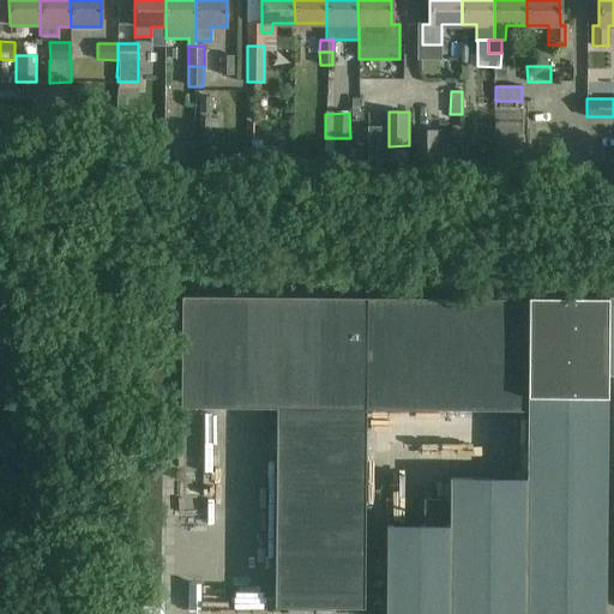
[(435,160),(435,142),(435,131),(411,131),(411,160),(435,160)]
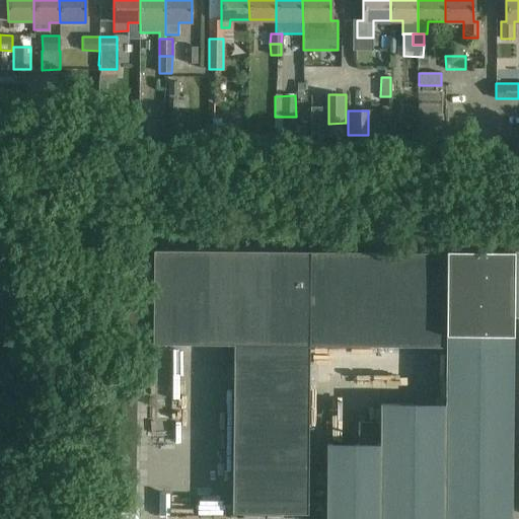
[(310,346),(448,347),(447,251),(153,248),(152,344),(233,345),(310,346)]
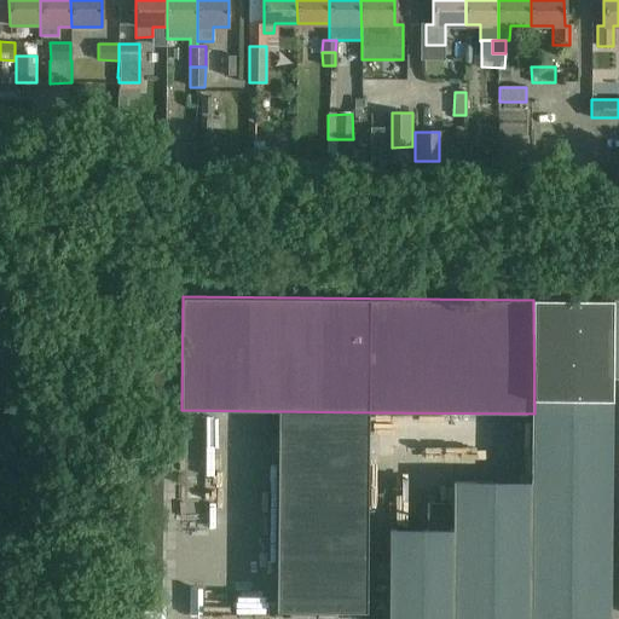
[(393,533),(392,618),(608,618),(611,377),(611,300),(533,300),(534,414),(534,485),(457,484),(456,505),(431,505),(429,532),(393,533)]
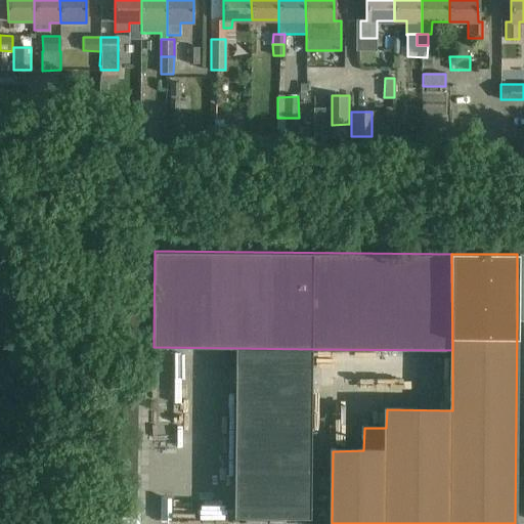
[(312,519),(313,349),(235,348),(234,518),(312,519)]
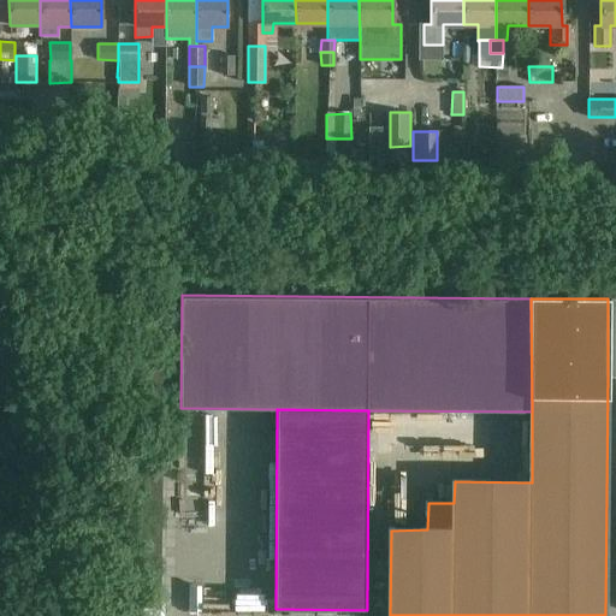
[(235,596),(235,570),(215,570),(215,596),(235,596)]
